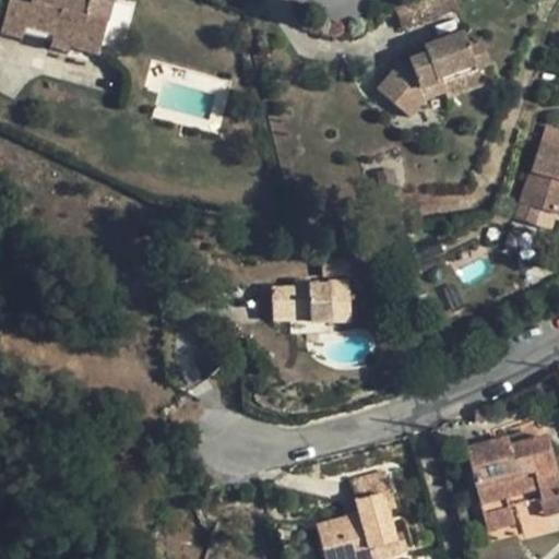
[(107,0),(32,0),(31,3),(16,0),(9,0),(0,33),(23,39),(25,27),(54,34),(72,38),(99,46),(111,1),(107,0)]
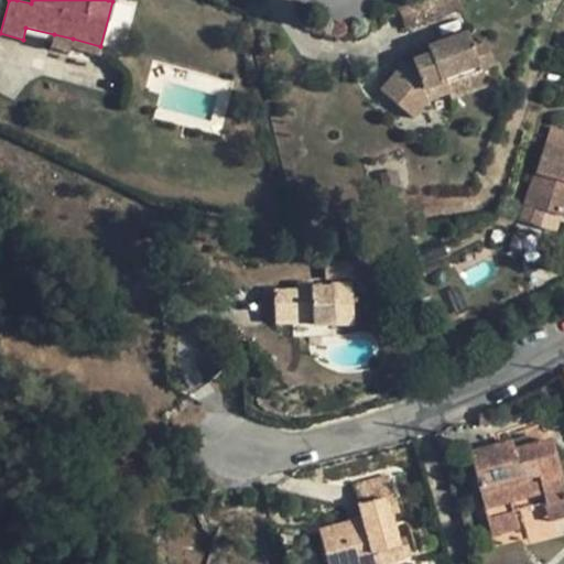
[(457,0),(419,0),(399,8),(407,29),(461,8),(457,0)]
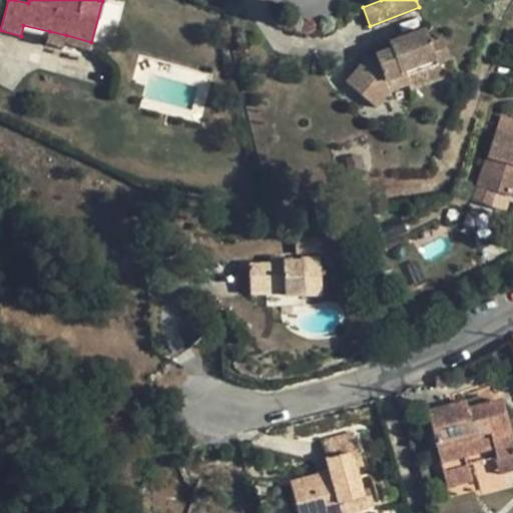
[(426,30),(389,43),(391,49),(368,58),(347,83),(376,108),(391,90),(410,83),(407,76),(438,65),(451,60),(442,36),(429,41),(426,30)]
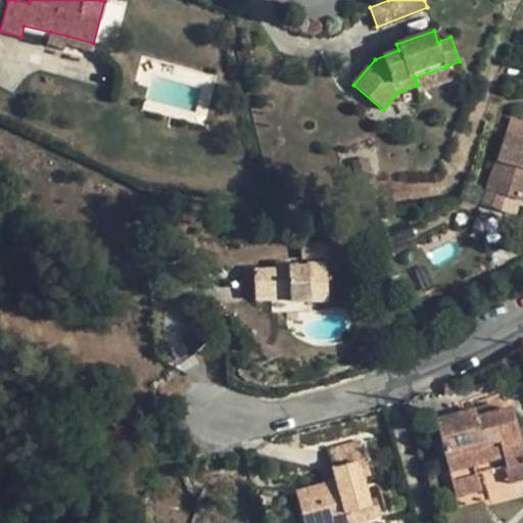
[(64,48),(65,44),(67,36),(50,32),(47,43),(64,48)]
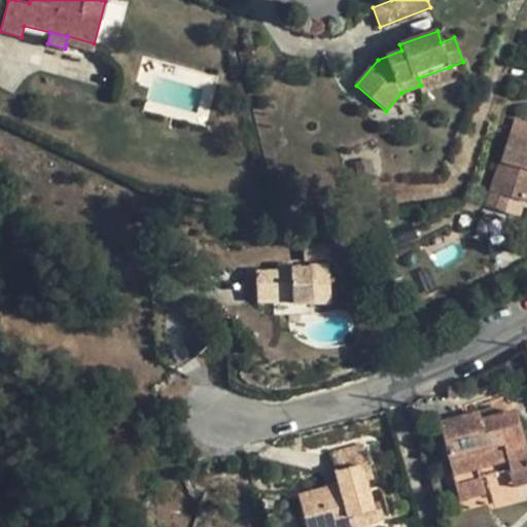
[(92,50),(94,43),(68,36),(66,44),(92,50)]
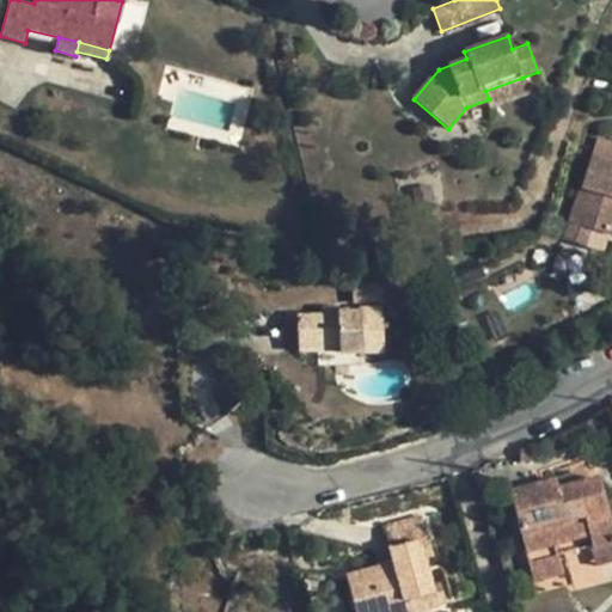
[(485,91),(489,99),(493,108),(528,95),(522,78),(485,91)]
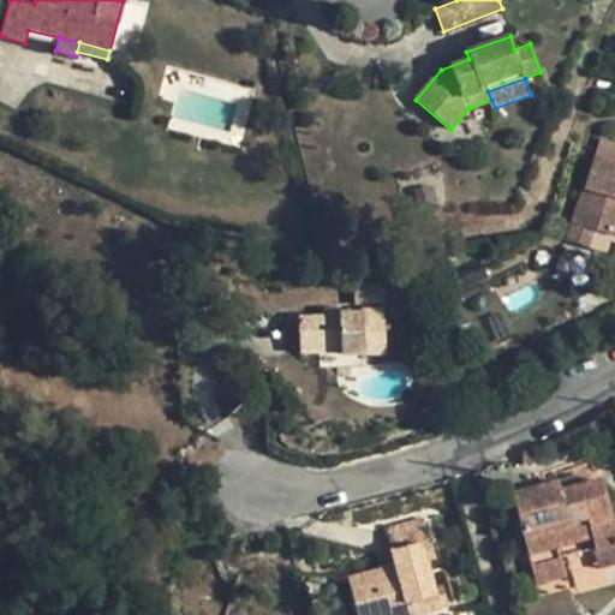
[(614,142),(601,137),(566,240),(589,249),(593,232),(611,237),(614,238),(614,142)]
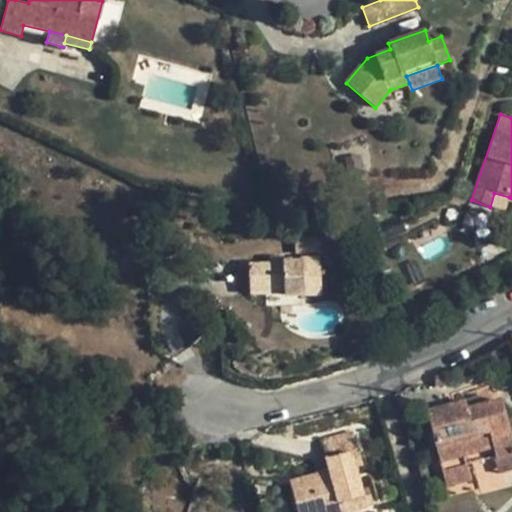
[(321,294),(320,258),(303,258),(302,260),(284,261),(284,258),(269,259),(270,264),(249,264),(250,294),(283,293),(283,295),(321,294)]
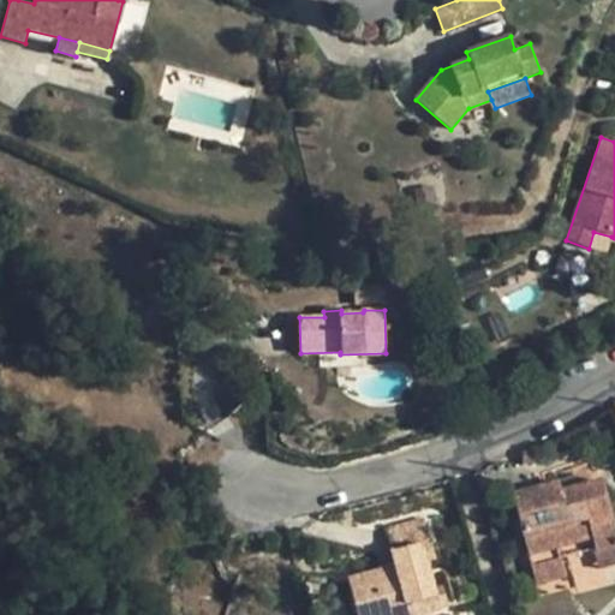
[(535,452),(524,453),(524,463),(535,463),(535,452)]
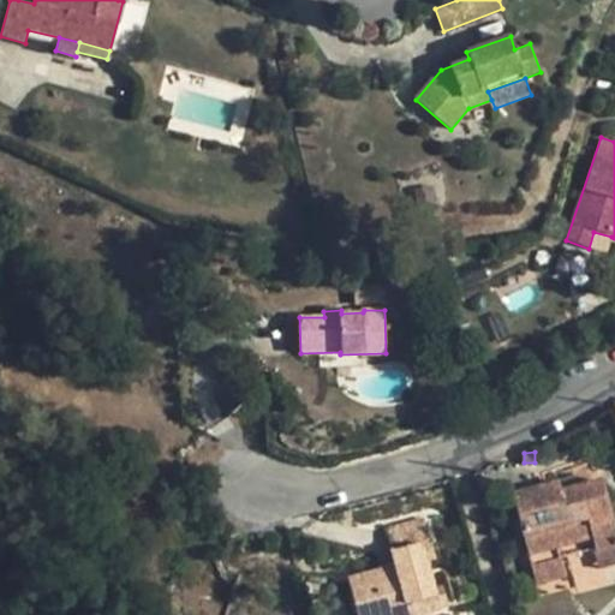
[(577,477),(559,482),(561,491),(579,485),(577,477)]
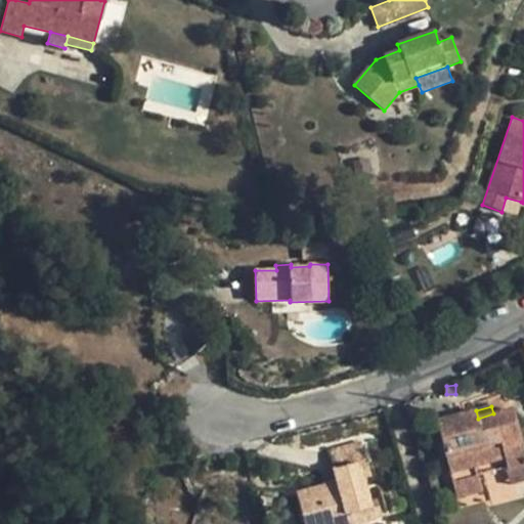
[(436,421),(449,473),(456,497),(482,490),(478,474),(475,466),(504,457),(506,466),(507,470),(523,465),(523,449),(513,409),(493,413),(478,419),(476,410),(436,421)]
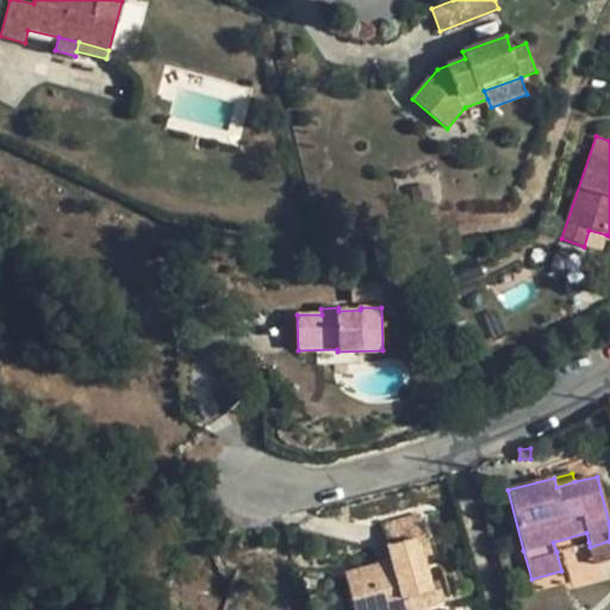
[(346,574),(354,609),(412,609),(418,609),(415,597),(433,592),(422,555),(433,553),(422,514),(391,522),(397,543),(388,546),(393,561),(346,574)]
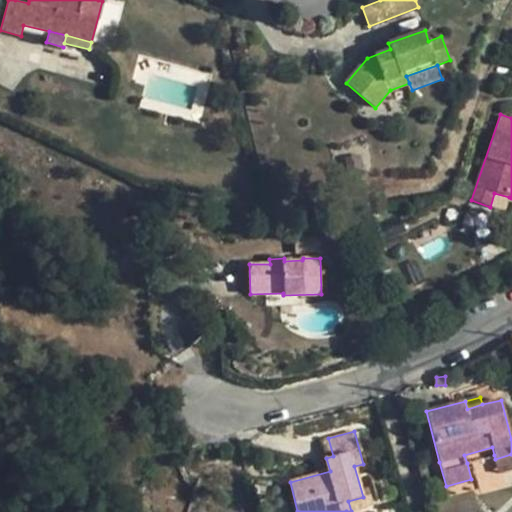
[(333,456),(328,438),(321,440),(326,458),(333,456)]
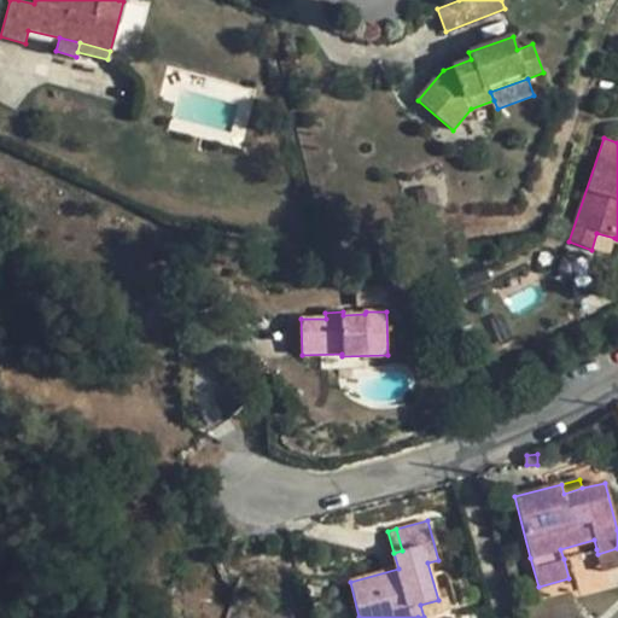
[(564,559),(596,549),(594,540),(560,549),(564,559)]
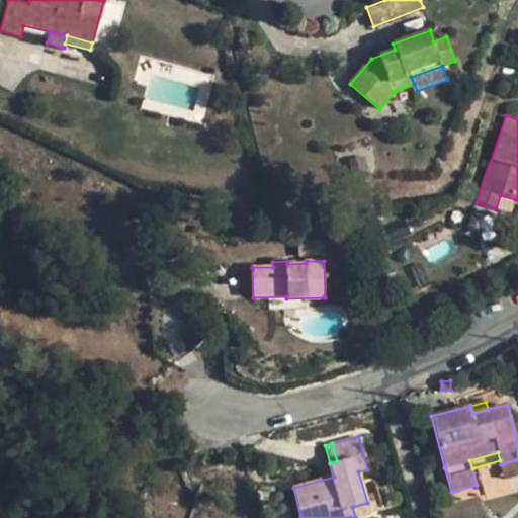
[(517,459),(501,464),(505,477),(517,473),(517,459)]
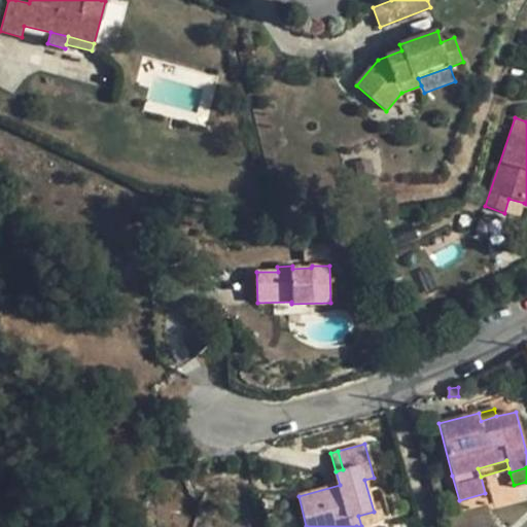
[(358,516),(361,526),(376,522),(374,512),(358,516)]
